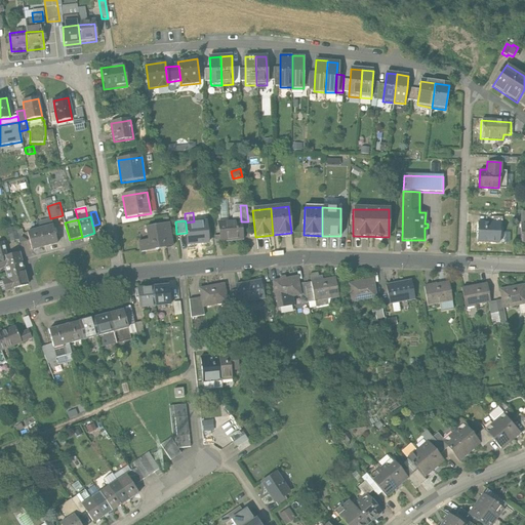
[(187,233),(188,243),(208,241),(206,220),(194,221),(186,223),(187,233)]
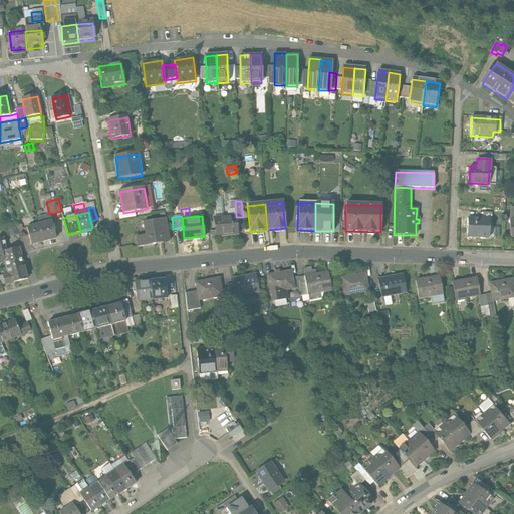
[(215,231),(216,236),(237,235),(236,217),(214,219),(215,231)]
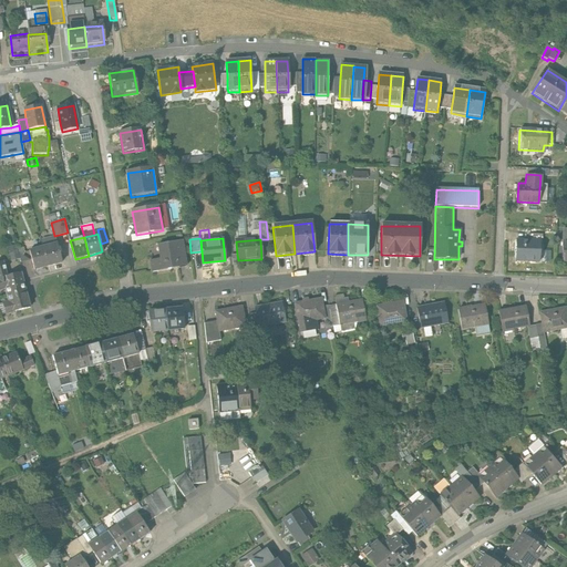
[(517,240),(516,260),(538,261),(539,250),(539,241),(527,240),(517,240)]
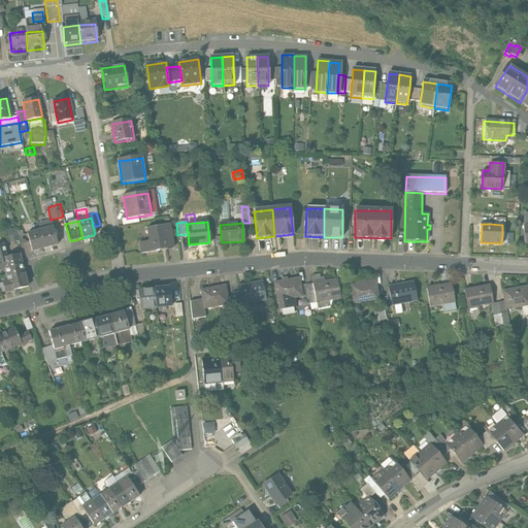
[(140,243),(141,254),(173,249),(169,225),(147,229),(150,242),(140,243)]
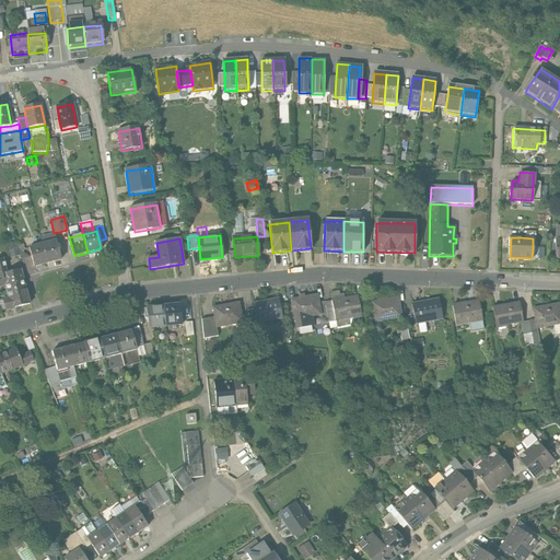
[(11,258),(20,256),(16,246),(15,242),(8,244),(11,258)]
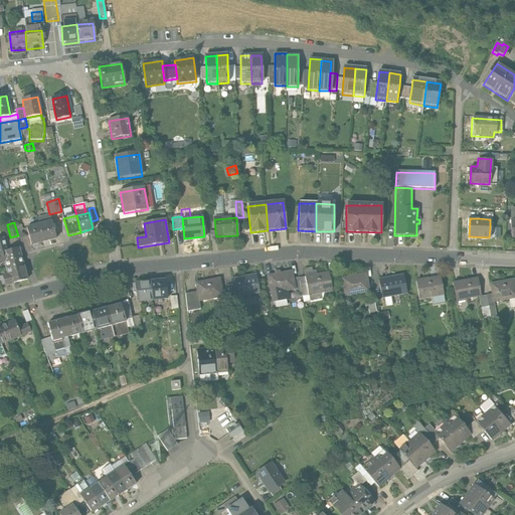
[(51,222),(39,225),(43,241),(55,238),(51,222)]
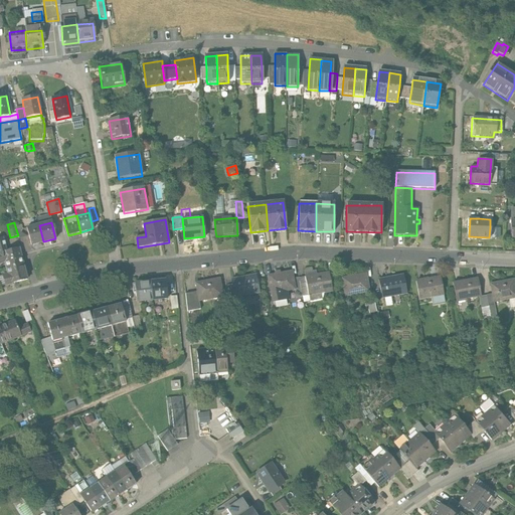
[(19,238),(29,236),(27,228),(22,229),(21,224),(15,226),(18,235),(19,238)]
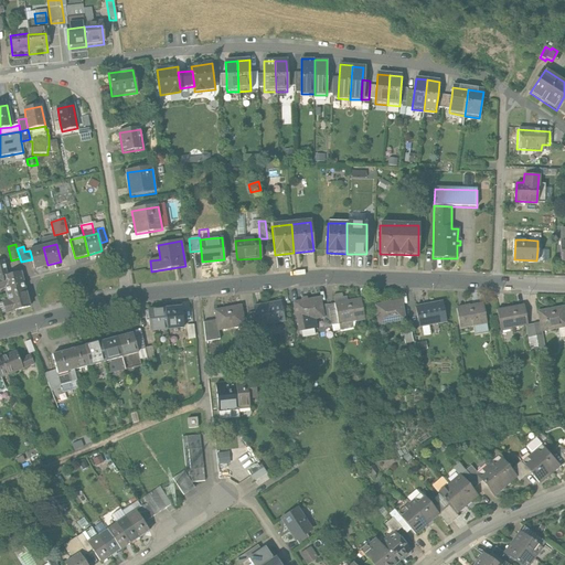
[(34,268),(48,265),(43,247),(30,251),(32,259),(34,268)]
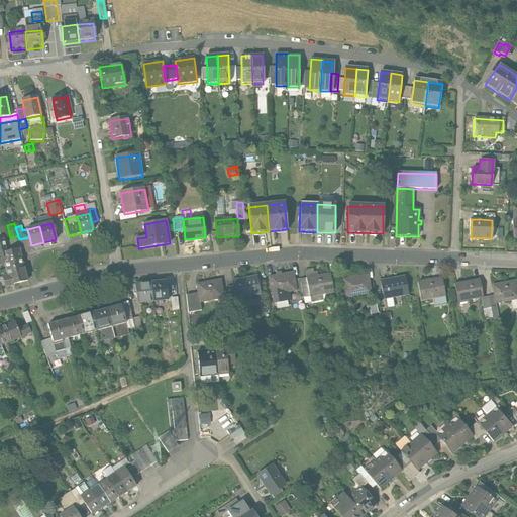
[(5,264),(7,271),(23,266),(19,249),(7,252),(3,239),(0,239),(0,264),(0,265),(5,264)]
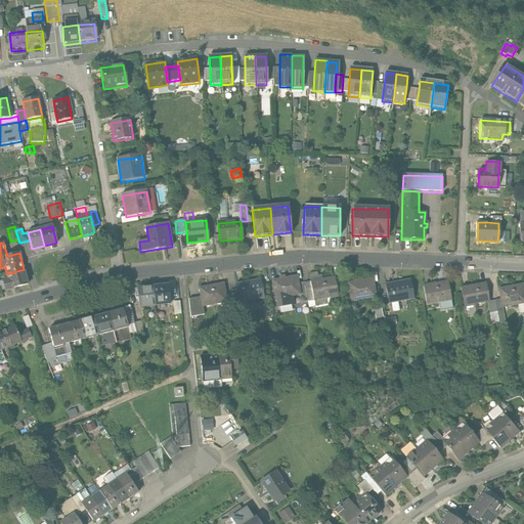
[(24,269),(7,274),(8,279),(3,280),(5,291),(28,285),(24,269)]
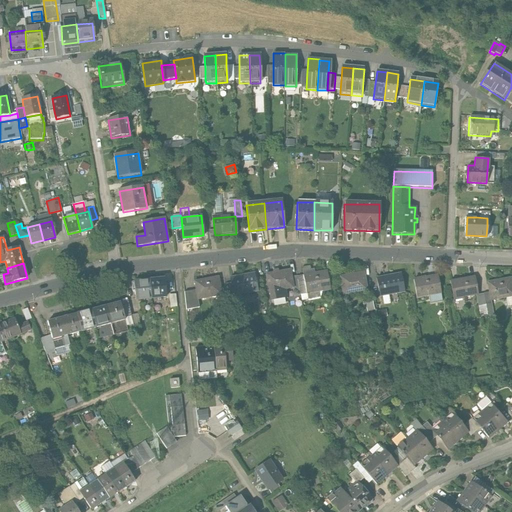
[(273,272),(266,273),(271,299),(287,296),(286,289),(292,288),(294,287),(292,276),(291,269),(279,271),(279,269),(273,270),(273,272)]
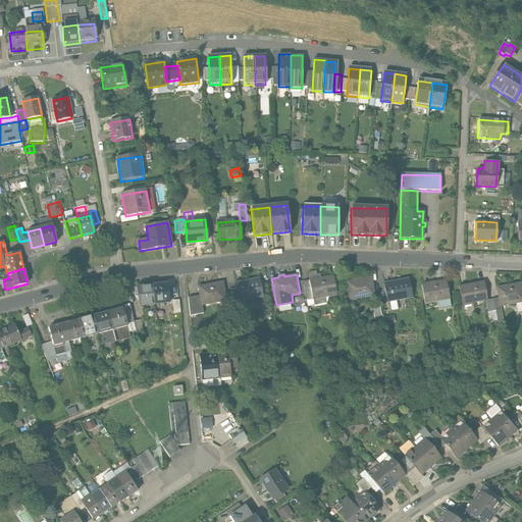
[(309,279),(309,280),(313,299),(325,297),(337,295),(333,275),(321,277),(320,277),(309,279)]
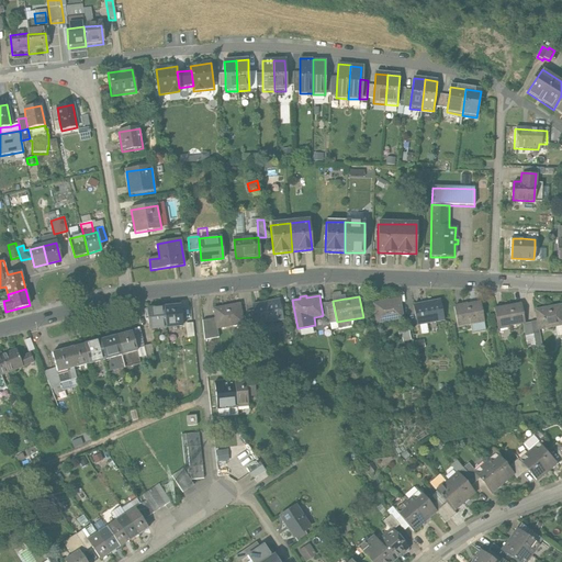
[(400,299),(374,303),(378,323),(404,317),(400,299)]
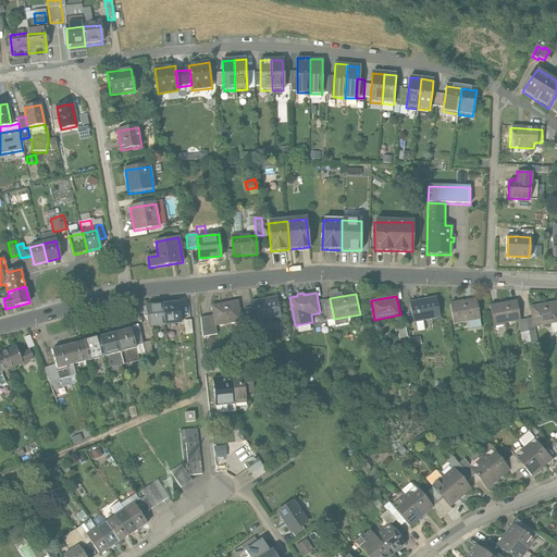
[(275,298),(250,304),(254,322),(279,318),(275,298)]
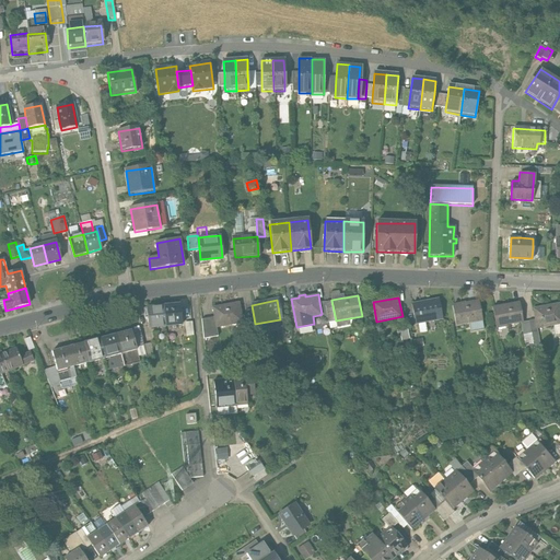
[(438,300),(411,304),(415,324),(441,318),(438,300)]
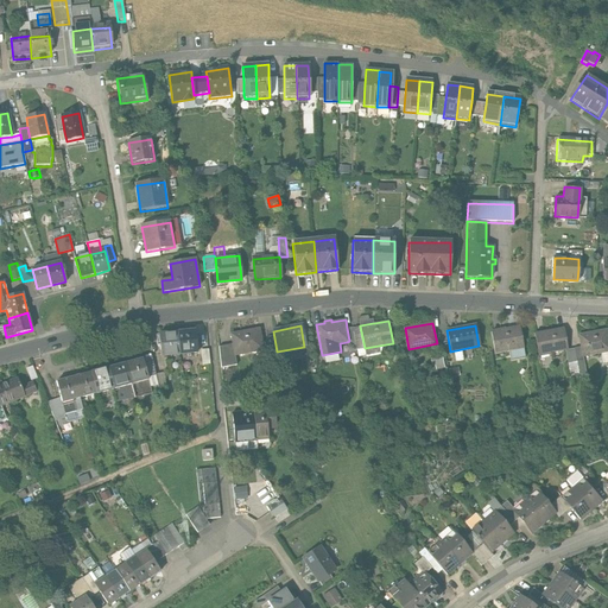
[(349,352),(358,349),(354,328),(353,327),(347,328),(349,341),(347,342),(349,352)]
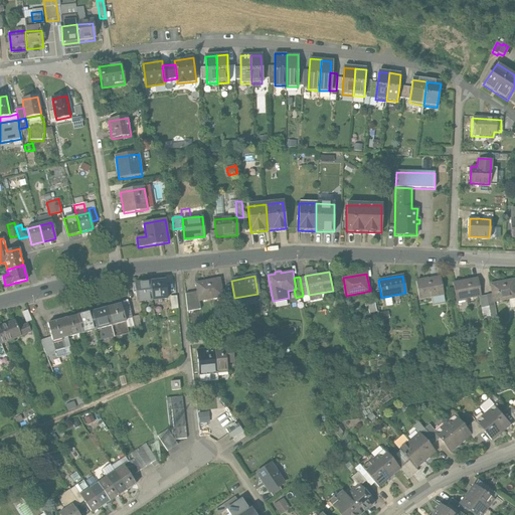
[(305,277),(300,278),(303,296),(309,295),(305,277)]
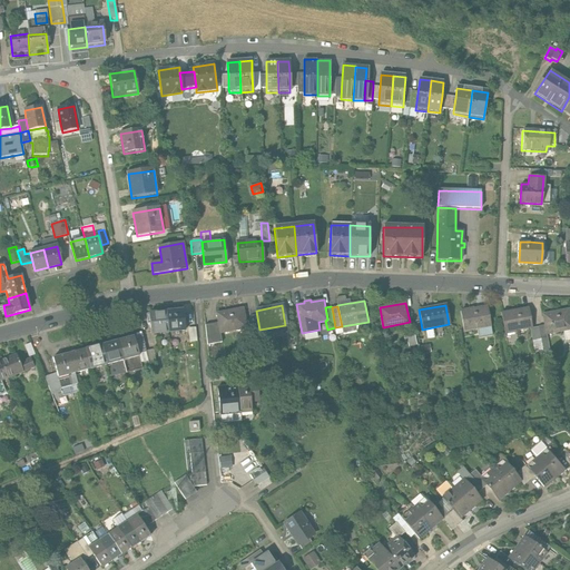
[(487,306),(460,311),(463,331),(481,327),(481,328),(491,327),(487,306)]
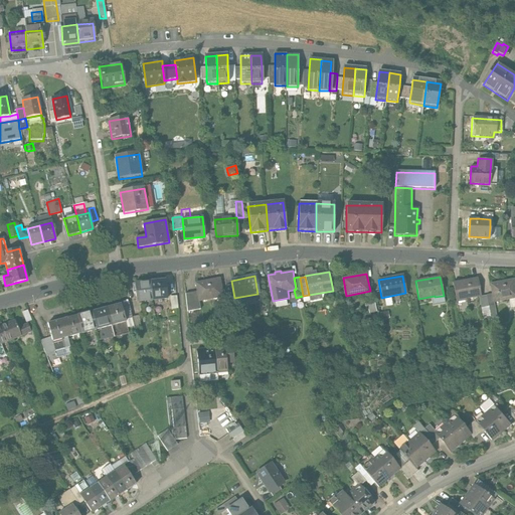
[(220,278),(195,283),(197,292),(199,301),(223,296),(220,278)]
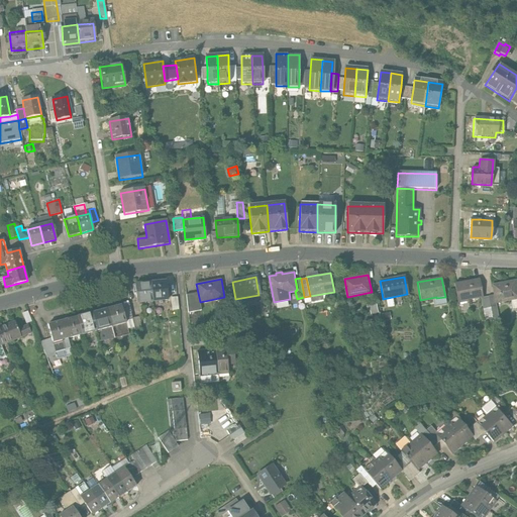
[(478,280),(453,284),(457,304),(466,302),(466,301),(481,298),(478,280)]
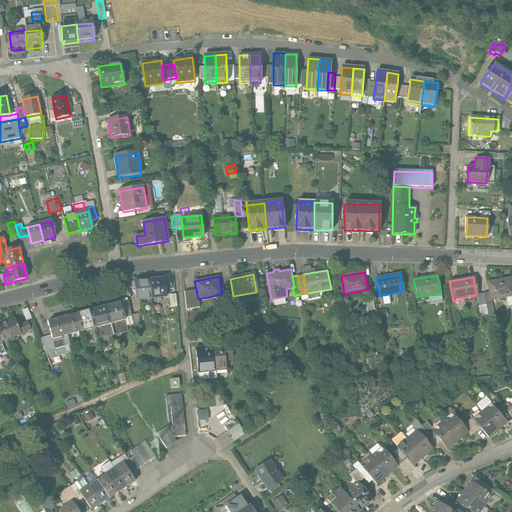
[(511,277),(488,282),(490,292),(491,300),(511,295),(511,277)]
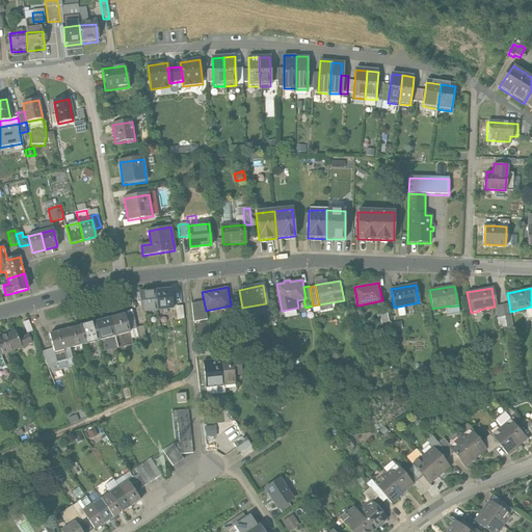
[(170,289),(155,290),(157,311),(173,309),(170,289)]
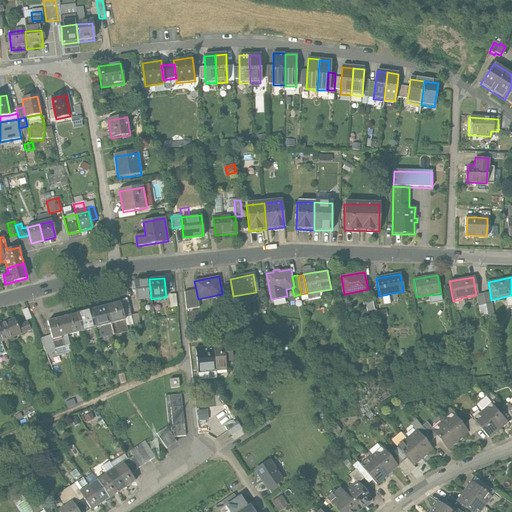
[(136,300),(151,299),(149,279),(134,280),(136,300)]
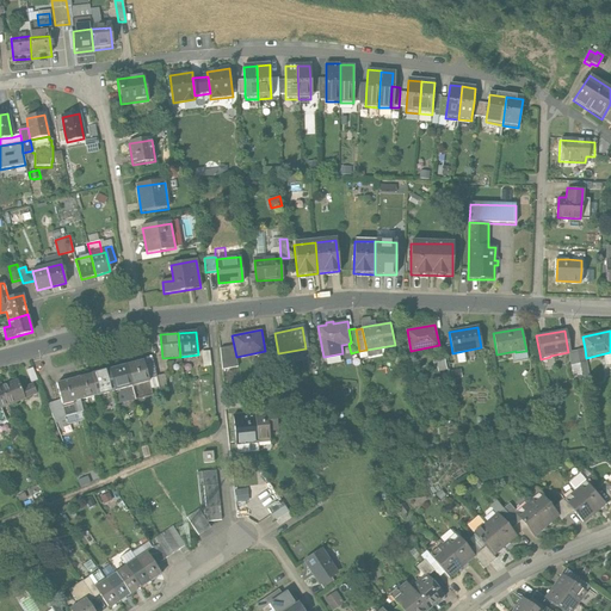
[(239,368),(236,357),(234,346),(221,349),(222,370),(239,368)]
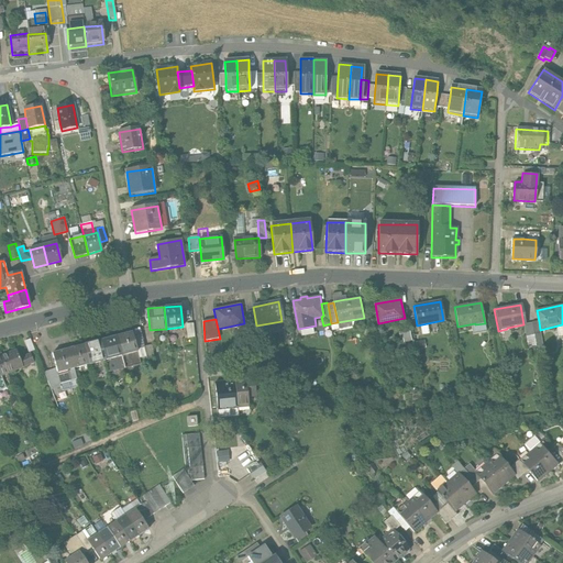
[(525,324),(527,335),(534,334),(532,322),(525,324)]
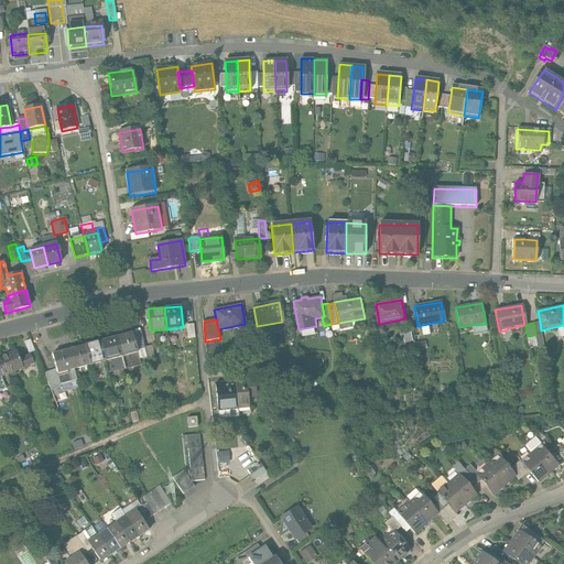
[(194,338),(193,325),(185,325),(186,339),(194,338)]
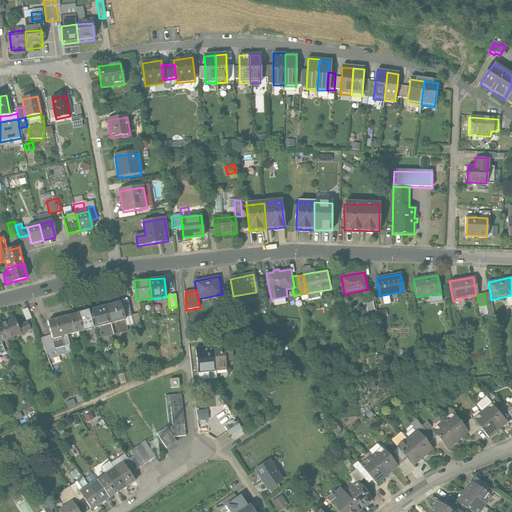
[(371,298),(362,299),(363,310),(372,309),(371,298)]
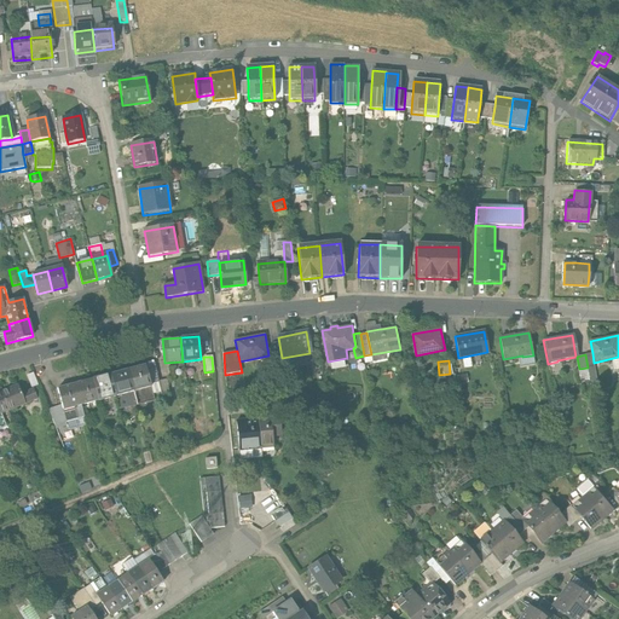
[(154,364),(144,366),(150,387),(152,394),(160,392),(158,381),(154,364)]
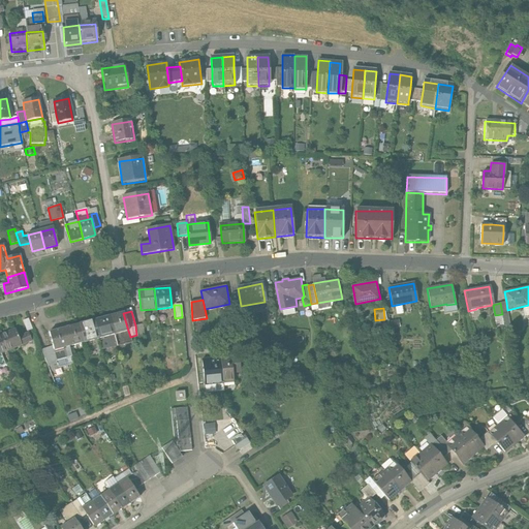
[(123,313),(109,316),(114,335),(128,331),(123,313)]
